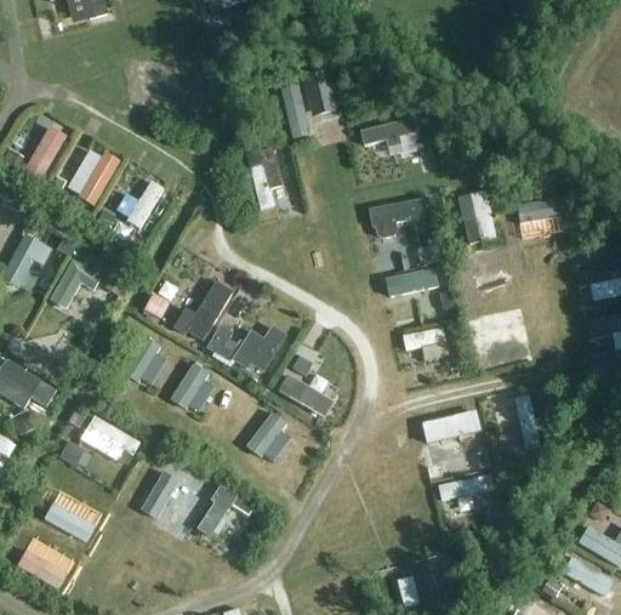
[(64,0),(70,20),(107,11),(103,0),(64,0)]
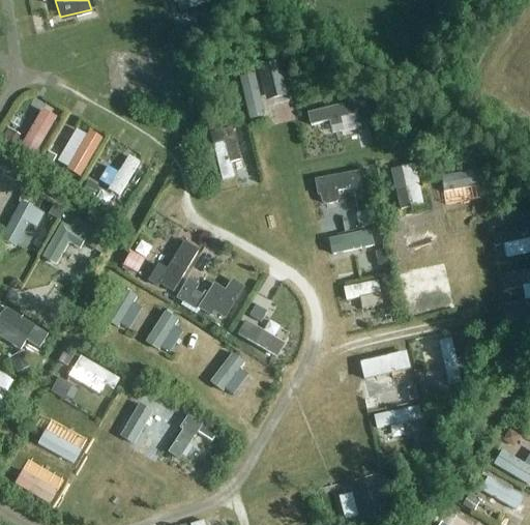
[(174,0),(174,1),(177,0),(180,9),(207,0),(174,0)]
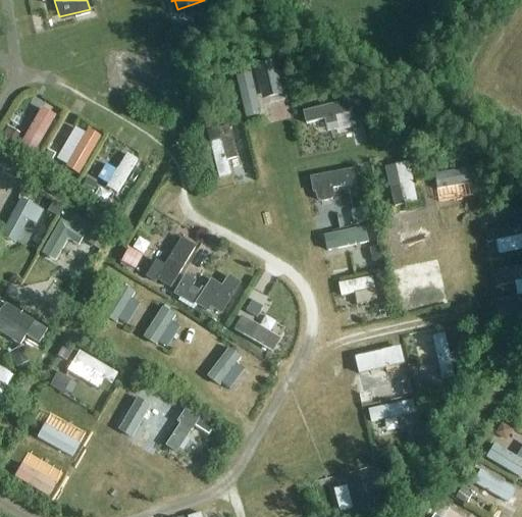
[(211,6),(198,9),(201,21),(214,18),(211,6)]
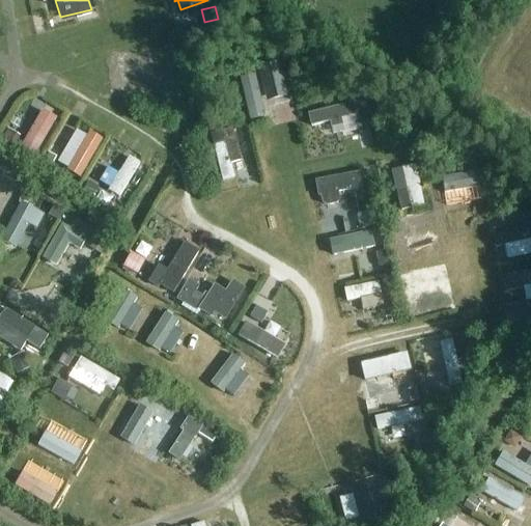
[(163,44),(122,53),(126,70),(142,66),(146,85),(171,80),(163,44)]
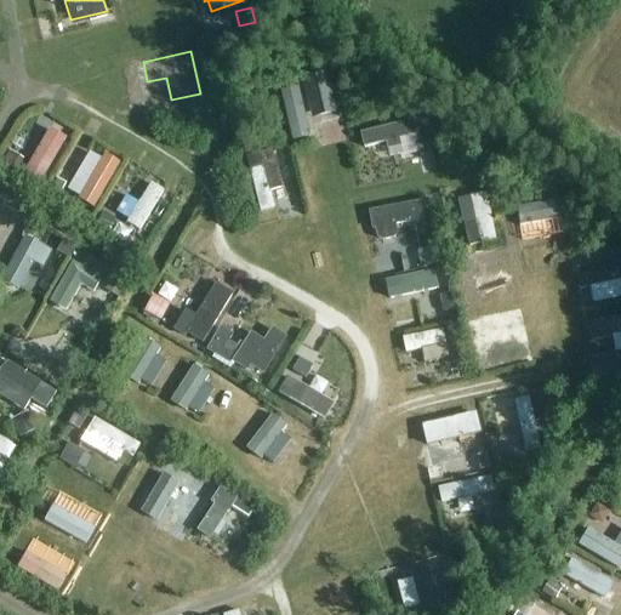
[(303,74),(312,117),(336,110),(328,69),(303,74)]
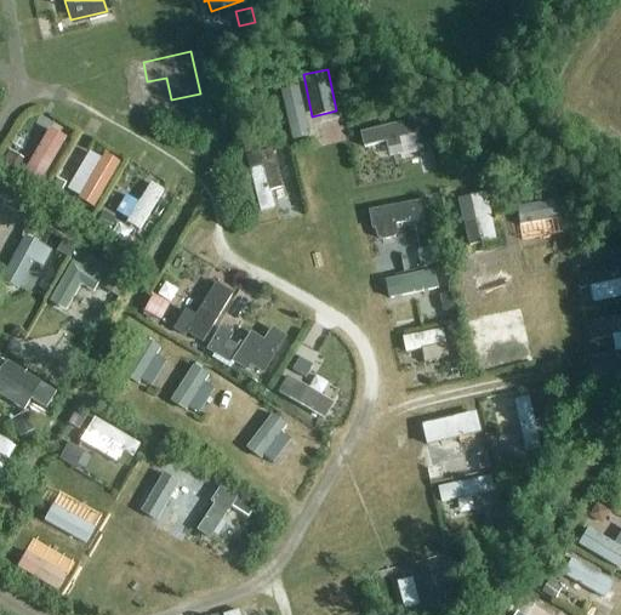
[(280,86),(291,137),(311,134),(300,83),(280,86)]
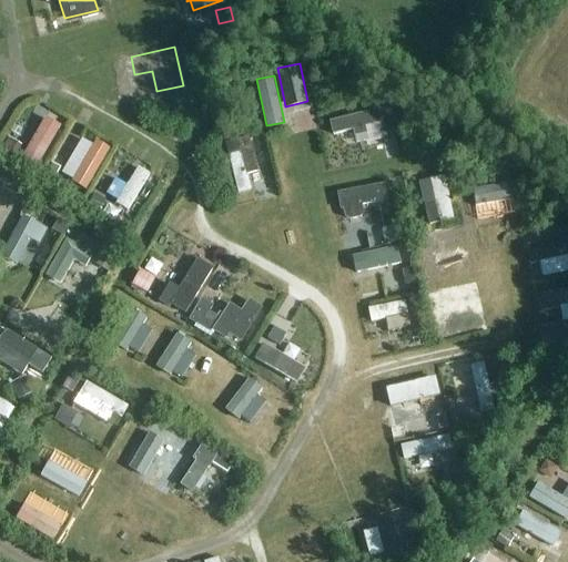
[(196,85),(182,88),(184,99),(198,96),(196,85)]
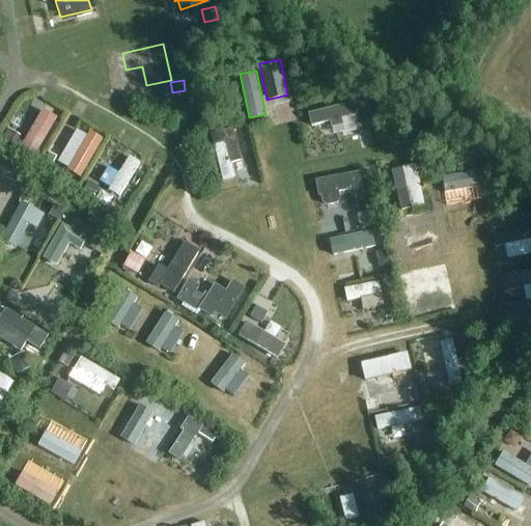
[(308,111),(311,123),(330,118),(334,132),(372,121),(369,109),(357,112),(354,100),(354,99),(308,110),(308,111)]
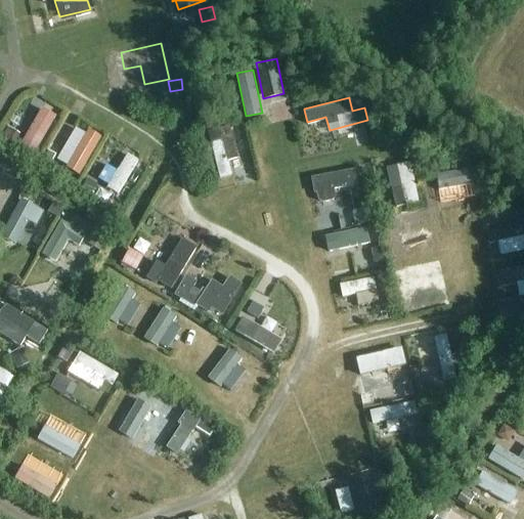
[(42,105),(19,143),(34,152),(56,115),(42,105)]
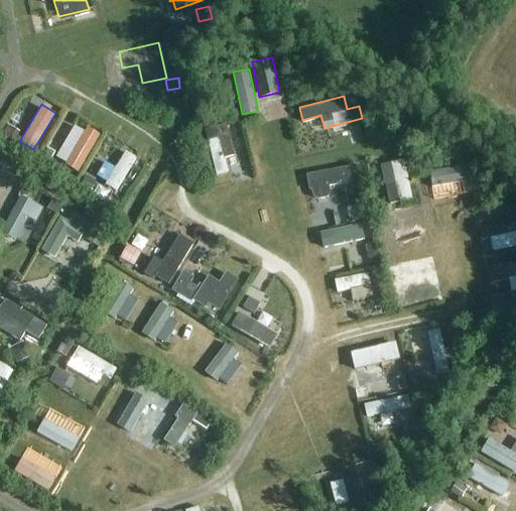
[(7,119),(1,129),(13,136),(18,126),(7,119)]
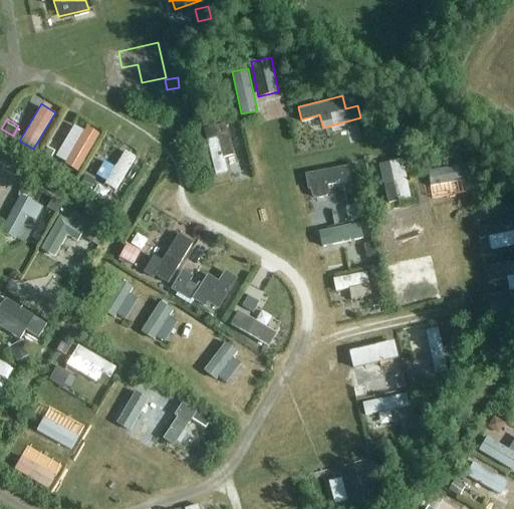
[(225,121),(203,128),(215,174),(227,171),(224,156),(233,154),(225,121)]
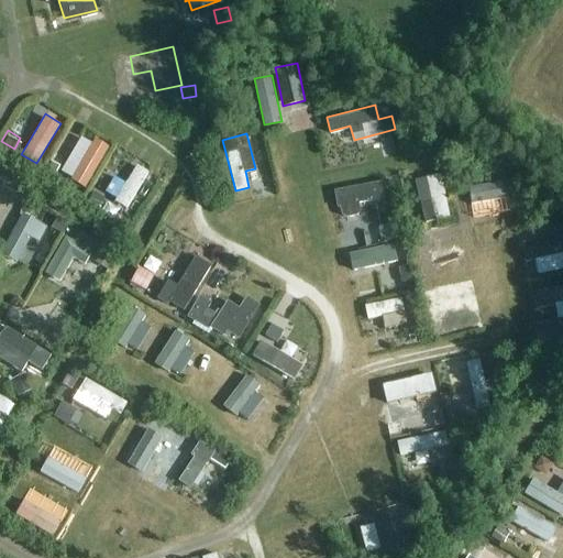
[(96,138),(70,178),(85,187),(109,146),(96,138)]
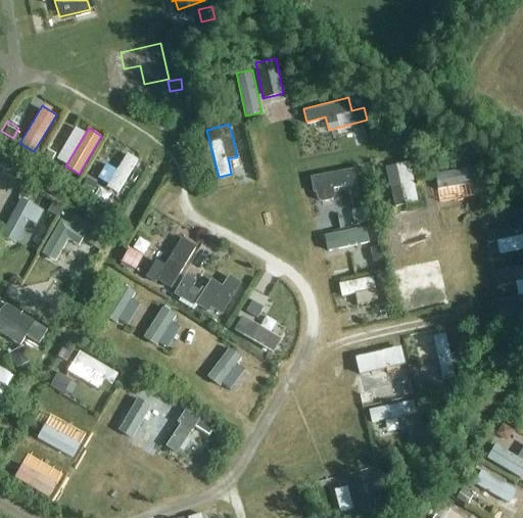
[(47,147),(41,158),(48,162),(55,151),(47,147)]
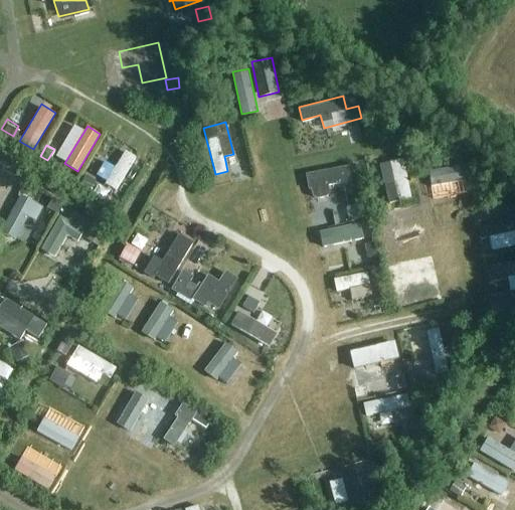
[(125,149),(105,182),(116,188),(136,155),(125,149)]
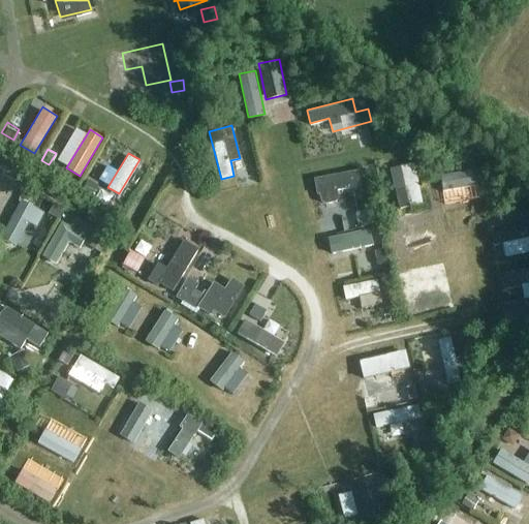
[(413,161),(389,167),(399,209),(424,203),(413,161)]
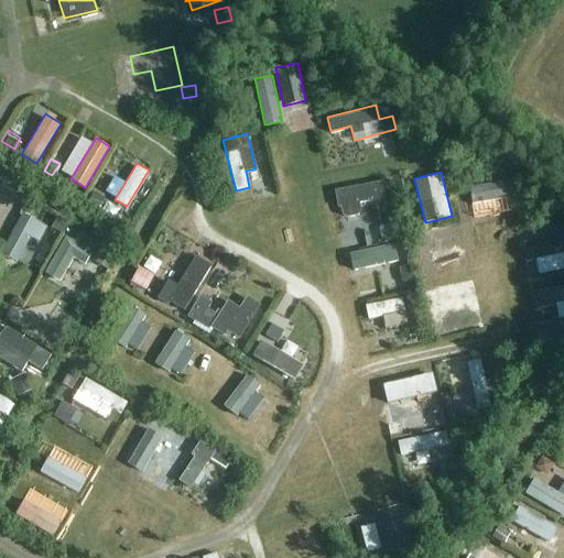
[(334,186),(337,204),(340,203),(342,210),(344,212),(347,212),(357,211),(360,209),(360,206),(359,199),(371,197),(377,201),(381,221),(380,222),(382,237),(397,234),(394,219),(397,219),(389,176),(334,186)]
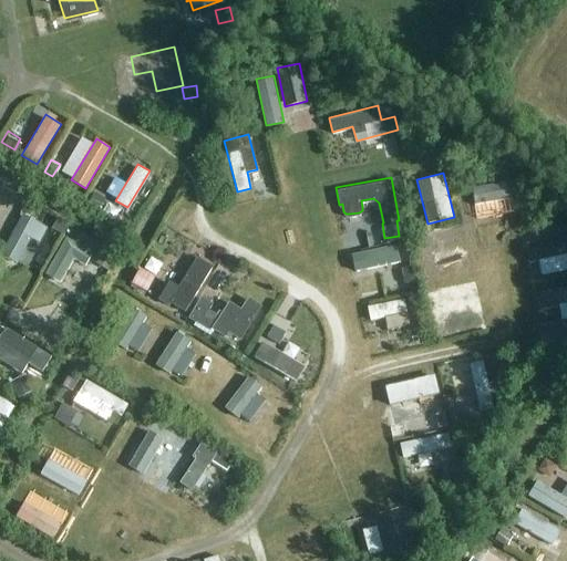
[(23,199),(0,186),(0,242),(0,243),(23,199)]
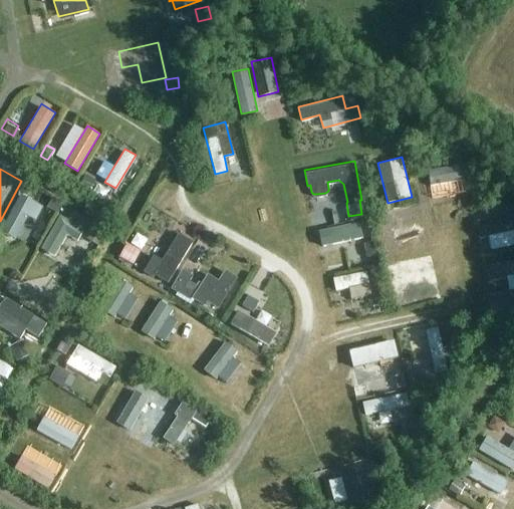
[(439,172),(427,175),(434,205),(447,202),(439,172)]
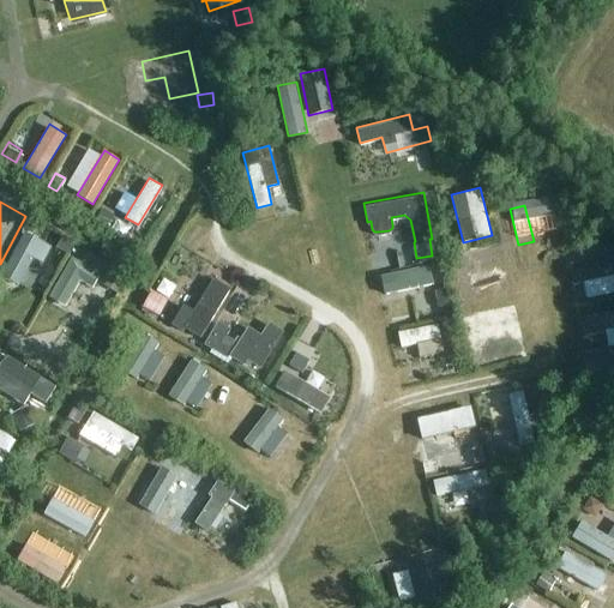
[(0,271),(0,272),(18,283),(34,257),(42,263),(52,246),(25,230),(0,271)]
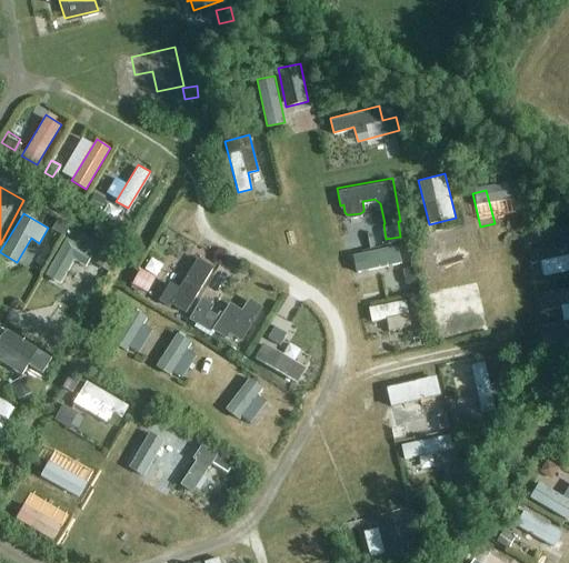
[(58,213),(51,225),(65,232),(70,220),(58,213)]
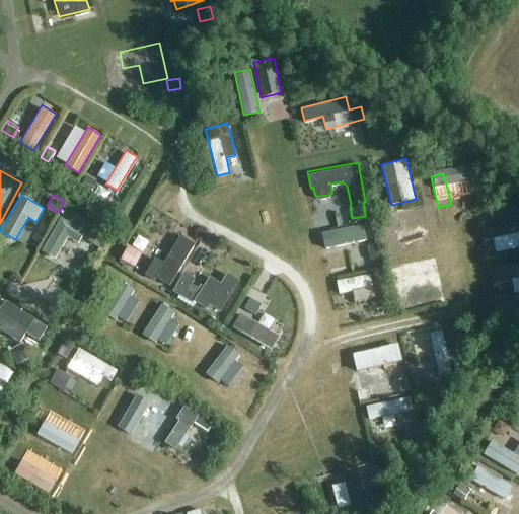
[(386,199),(375,201),(377,209),(387,207),(386,199)]
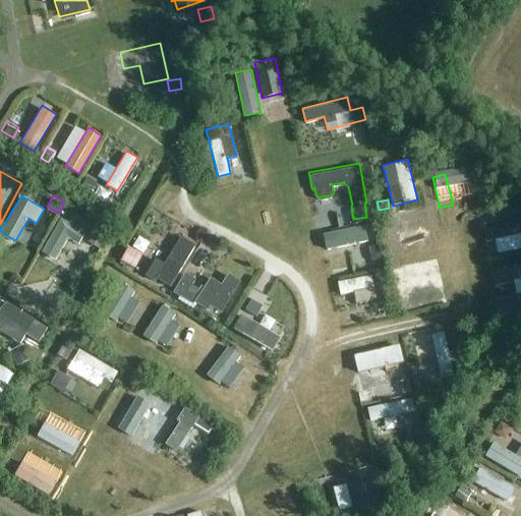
[(314,206),(315,220),(331,219),(329,205),(314,206)]
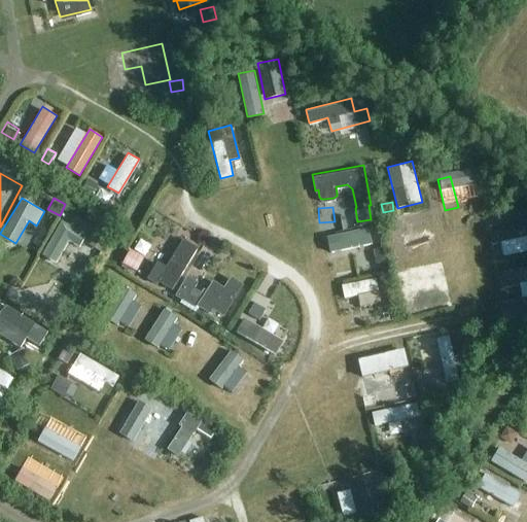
[(526,217),(487,227),(491,244),(526,236),(526,217)]
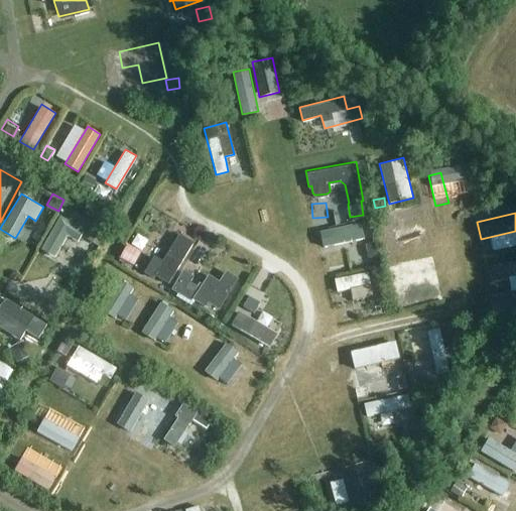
[(39,249),(53,257),(67,235),(78,241),(85,229),(60,215),(39,249)]
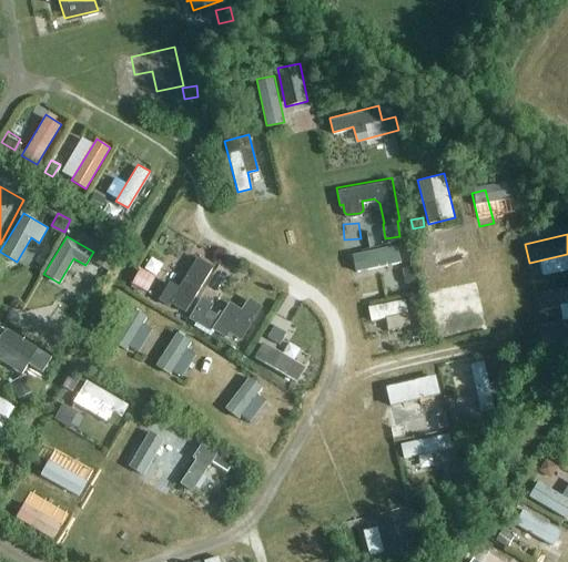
[(105,243),(94,261),(107,268),(118,251),(105,243)]
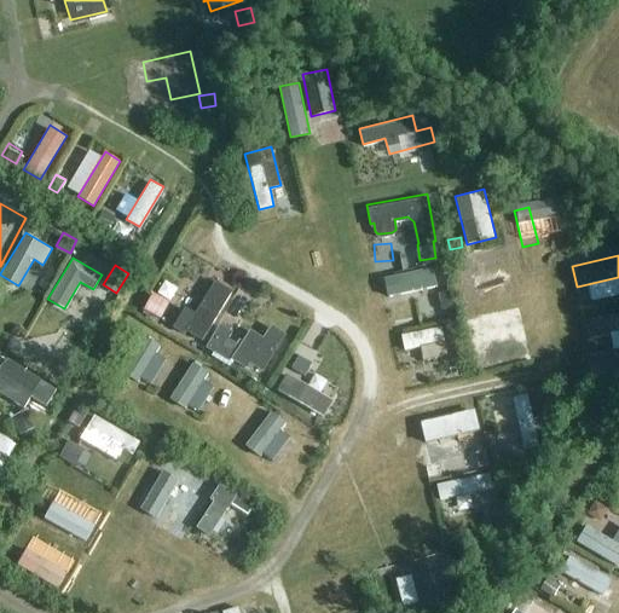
[(434,267),(383,277),(387,295),(438,285),(434,267)]
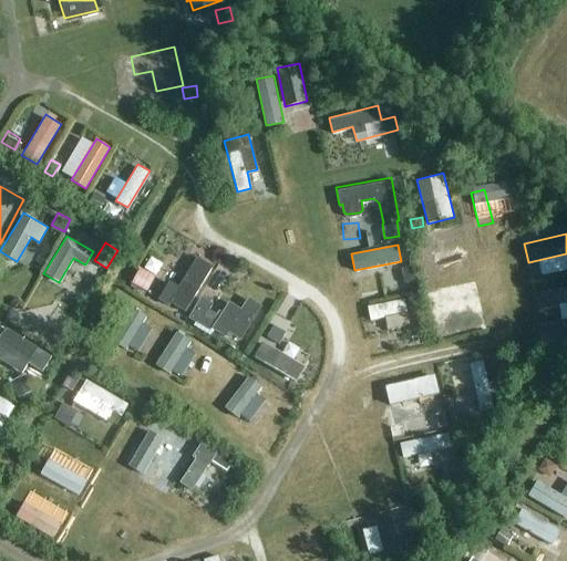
[(466,249),(419,260),(423,278),(471,267),(466,249)]
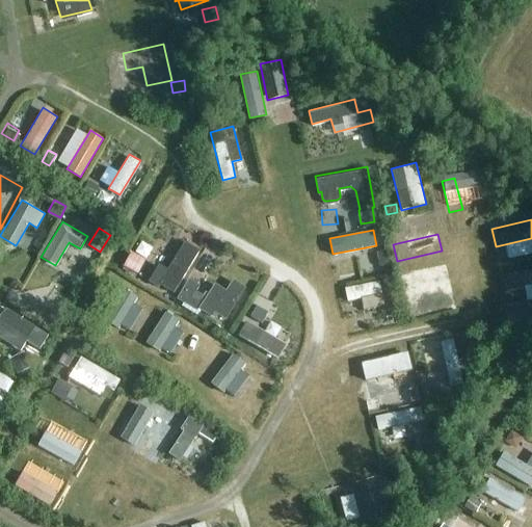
[(160,283),(174,290),(198,249),(184,240),(167,267),(159,263),(149,281),(158,287),(160,283)]
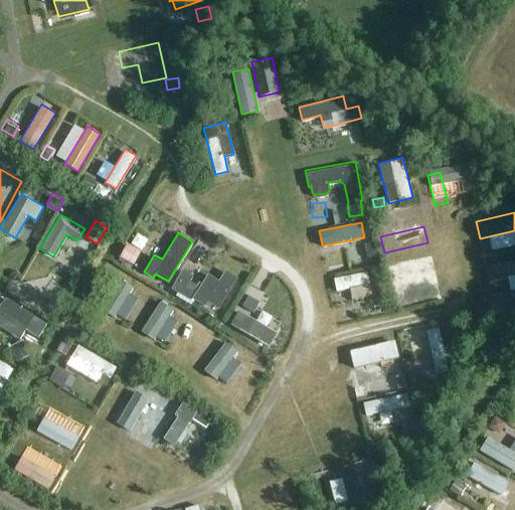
[(374,240),(364,241),(367,255),(376,253),(374,240)]
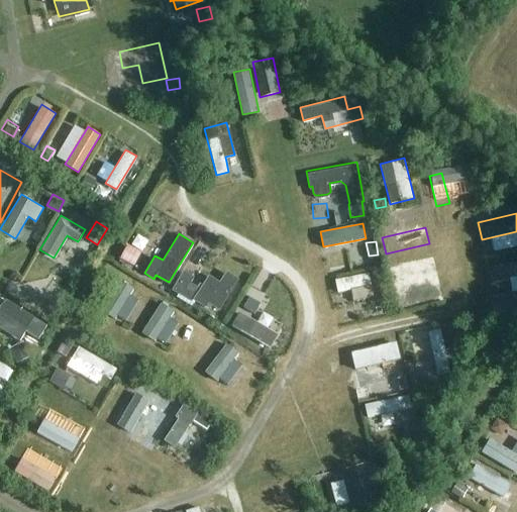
[(403,269),(401,260),(389,263),(391,272),(403,269)]
